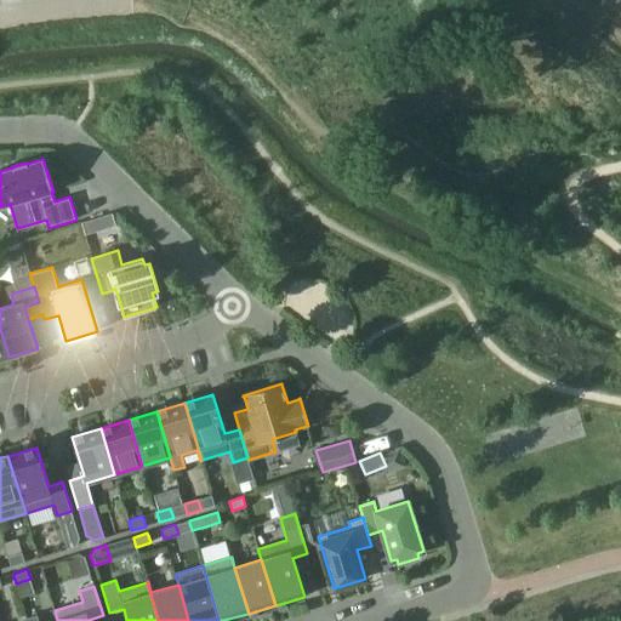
[(39,620),(38,615),(27,619),(27,620),(57,620),(55,610),(53,610),(57,620),(56,620),(39,620)]
